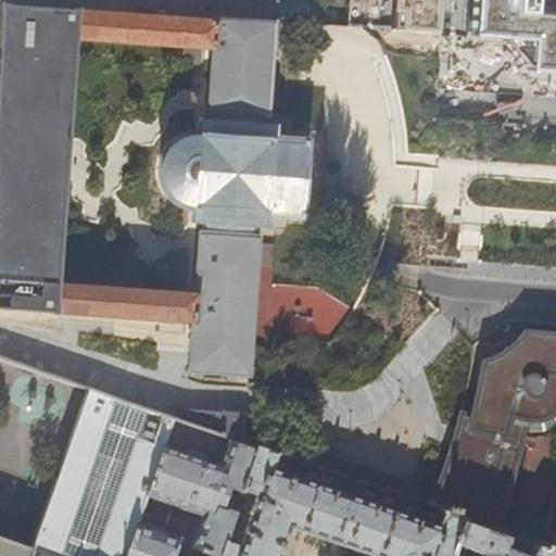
[(555,0),(415,0),(413,33),(418,33),(440,34),(471,36),(503,39),(503,40),(522,67),(526,67),(526,71),(555,73),(555,0)]
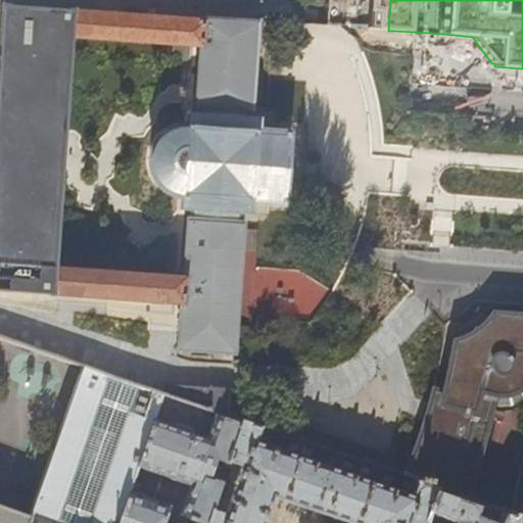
[(66,10),(6,6),(6,4),(1,4),(0,9),(1,9),(0,32),(0,289),(47,293),(46,295),(53,295),(53,293),(54,288),(52,288),(54,268),(60,168),(61,157),(63,130),(69,39),(70,15),(74,15),(74,11),(74,8),(66,8),(66,10)]
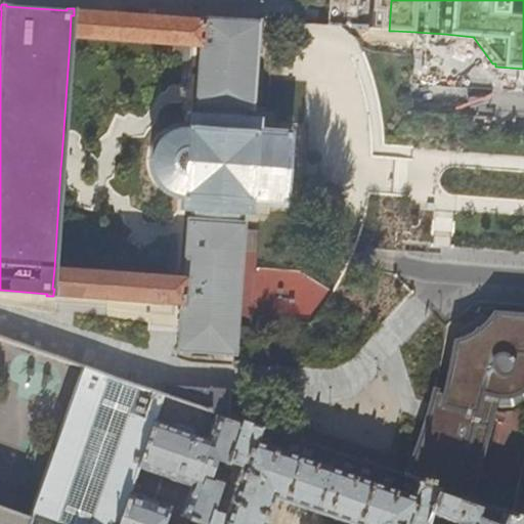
[(214,20),(248,23),(249,7),(215,5),(214,20)]
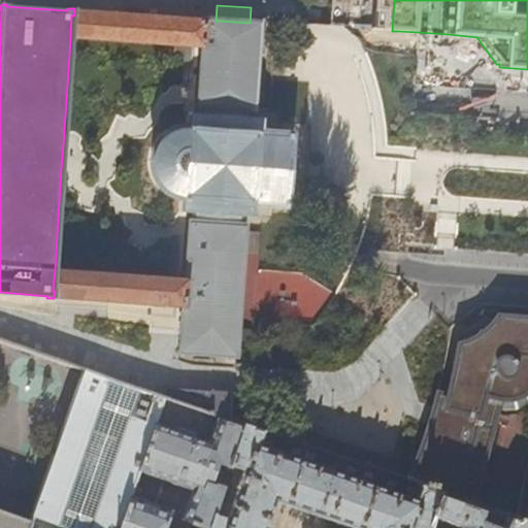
[(71,15),(70,39),(185,46),(192,47),(201,47),(203,20),(194,20),(74,11),(74,15),(71,15)]
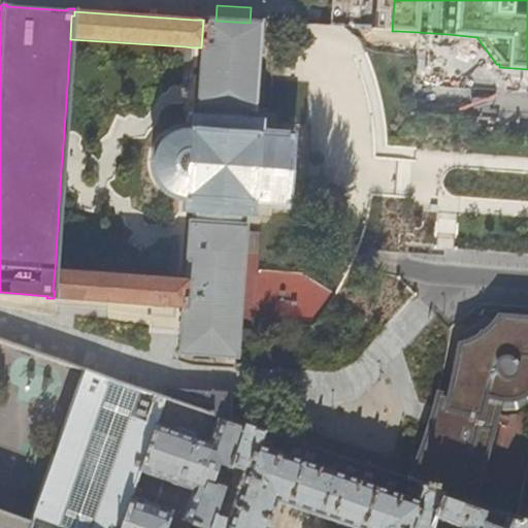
[(202,113),(202,119),(252,122),(259,24),(250,23),(216,21),(203,20),(201,47),(197,106),(203,107),(202,113)]
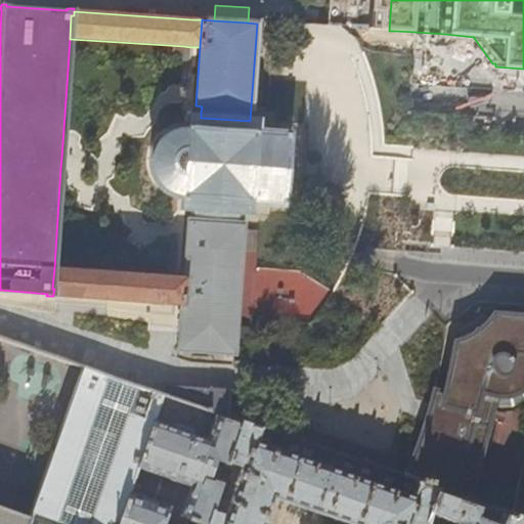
[(174,194),(182,198),(182,207),(194,208),(244,211),(251,212),(252,202),(282,203),(285,180),(286,180),(287,153),(286,153),(287,134),(256,132),(256,122),(250,121),(201,118),(187,118),(187,129),(180,130),(172,132),(167,135),(162,139),(158,144),(155,150),(153,157),(153,168),(155,175),(158,182),(163,187),(168,191),(174,194)]
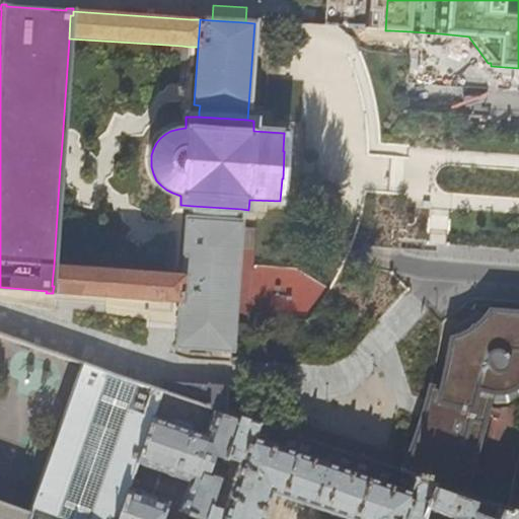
[(192,218),(186,218),(181,275),(179,301),(177,330),(176,347),(231,350),(241,209),(193,206),(192,218)]
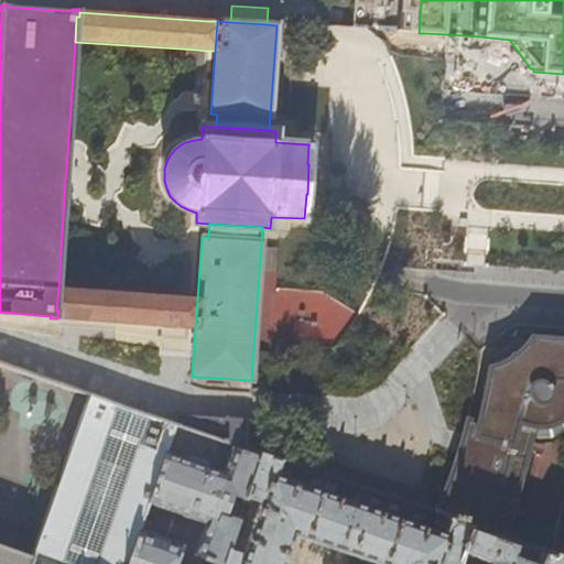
[(346,243),(334,295),(362,302),(373,250),(346,243)]
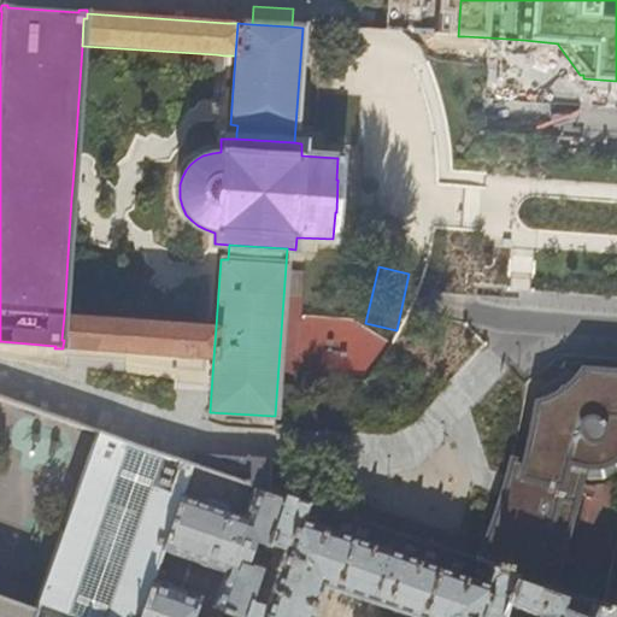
[(201,357),(213,358),(216,327),(204,325),(195,325),(64,316),(62,340),(64,340),(63,346),(111,350),(201,357)]
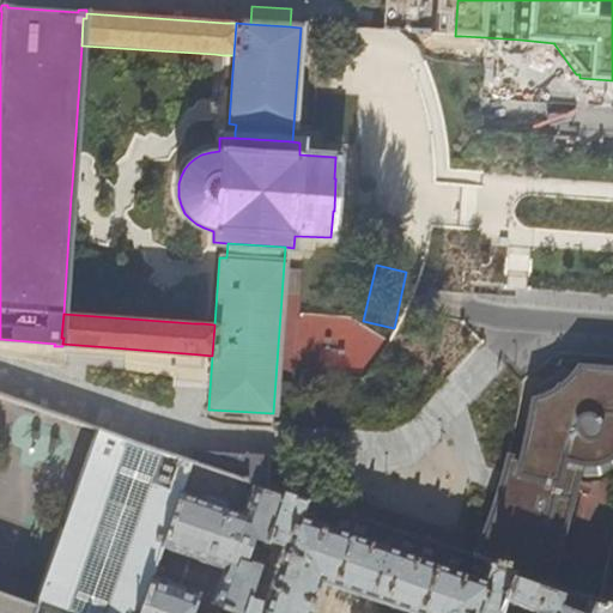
[(381,333),(335,316),(320,357),(365,375),(381,333)]
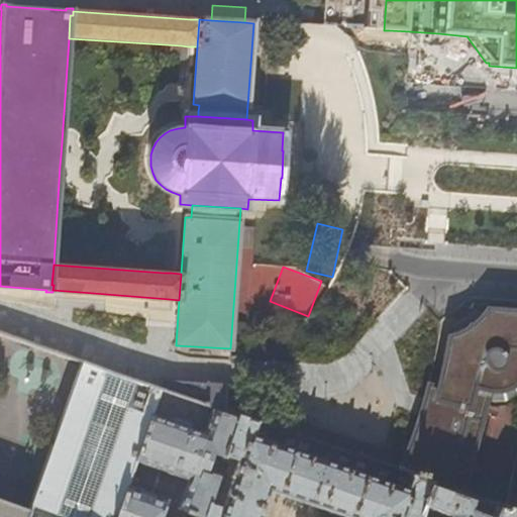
[(399,470),(430,481),(464,492),(473,458),(457,455),(468,418),(482,421),(487,401),(504,401),(516,394),(516,310),(486,307),(484,311),(480,316),(476,320),(471,324),(467,327),(459,330),(453,333),(447,334),(437,386),(427,384),(423,398),(420,408),(418,415),(411,436),(399,470)]
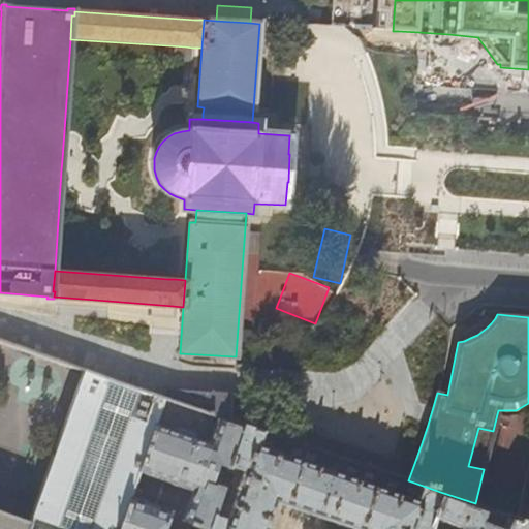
[(82,377),(30,521),(28,528),(27,528),(117,528),(133,488),(165,398),(85,371),(82,377)]
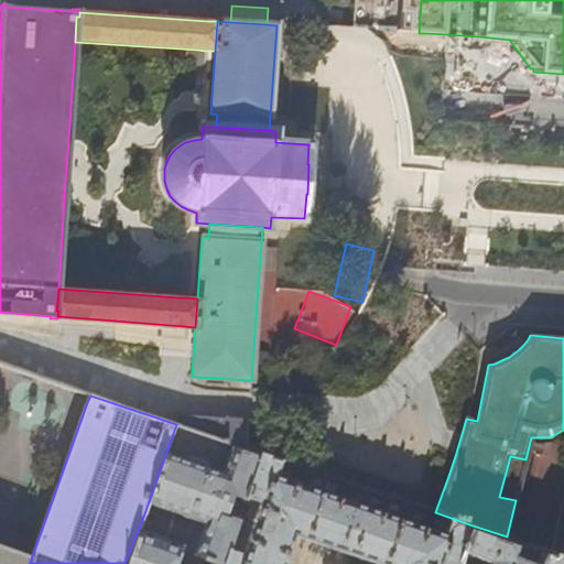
[(176,416),(176,424),(247,448),(249,421),(190,416),(176,416)]
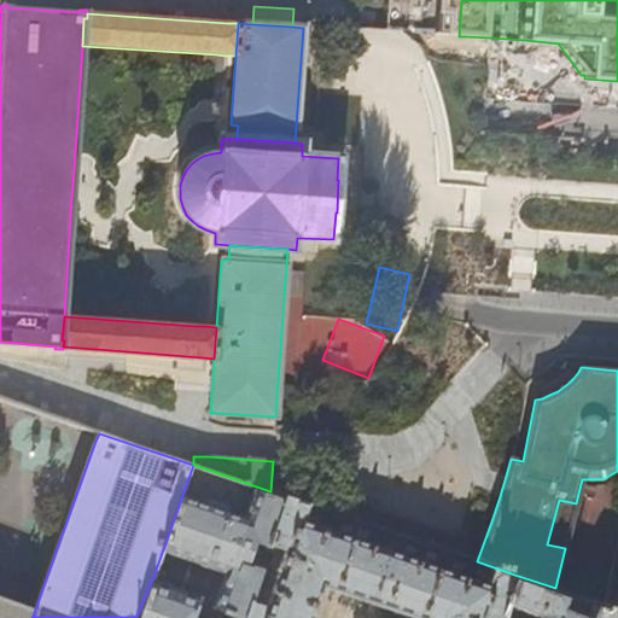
[(285,496),(270,491),(193,465),(156,570),(136,617),(192,617),(199,600),(180,594),(191,563),(225,575),(214,607),(215,608),(221,611),(243,617),(285,496)]
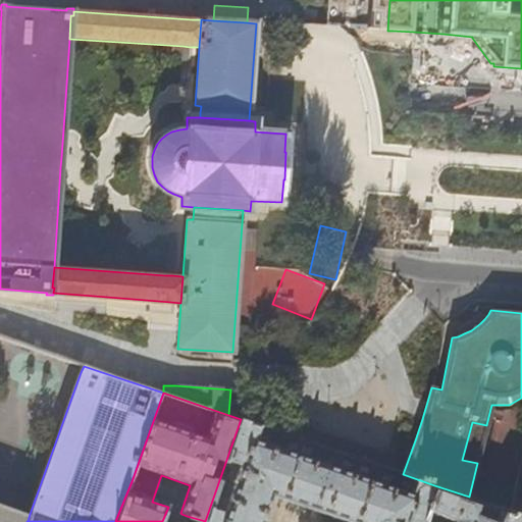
[(422,521),(434,485),(403,474),(383,468),(284,434),(241,419),(205,521),(206,521),(262,521),(271,493),(353,521),(422,521)]
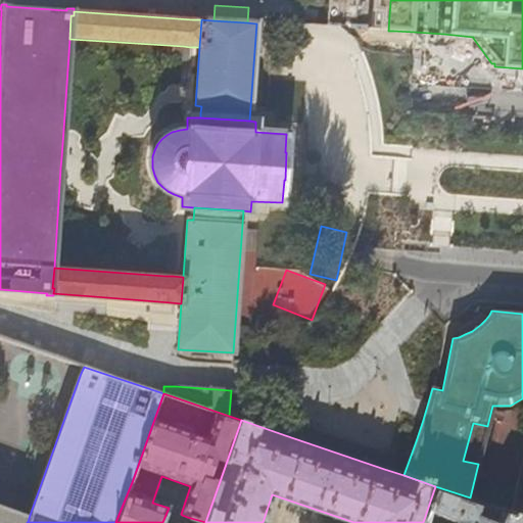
[(522,462),(512,512),(515,513),(522,515),(522,462)]
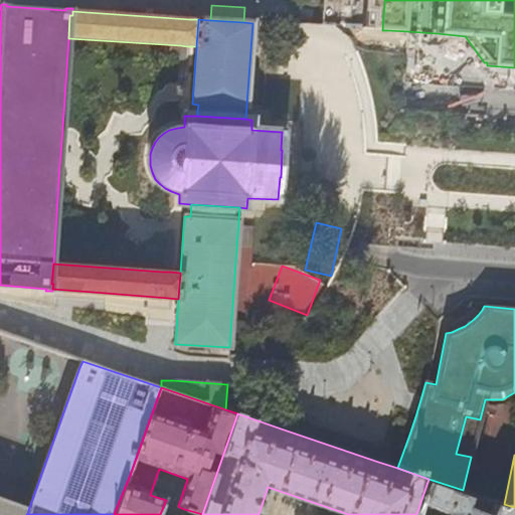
[(514,514),(514,507),(507,505),(501,509),(493,506),(495,501),(463,490),(428,479),(416,514),(514,514)]
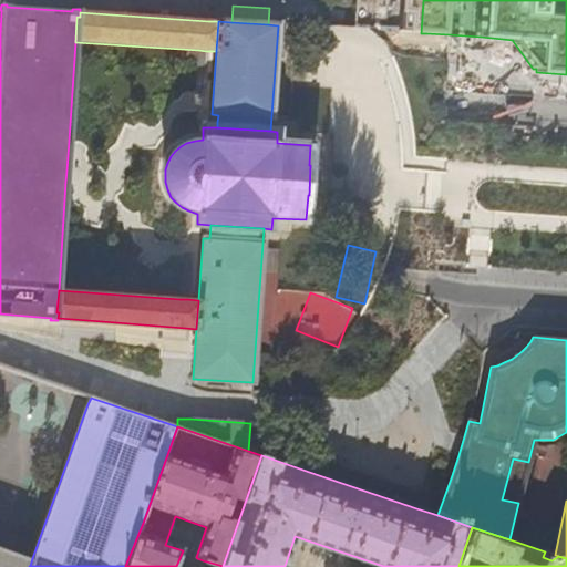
[(0,546),(0,566),(29,566),(30,566),(32,558),(0,546)]
